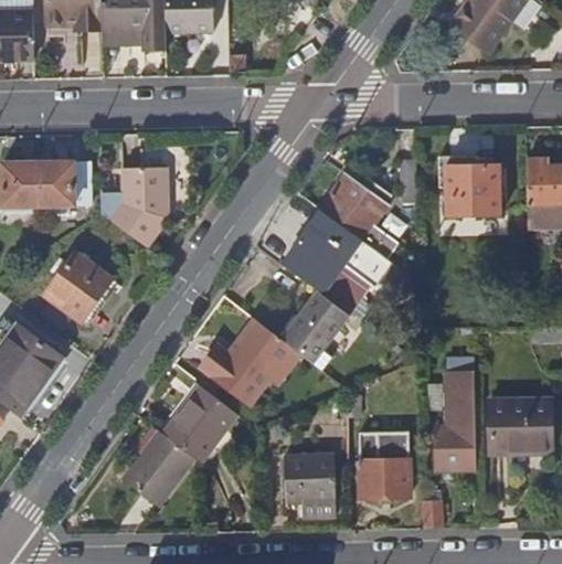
[(92,4),(92,0),(46,0),(48,13),(72,12),(72,0),(81,0),(82,4),(92,4)]
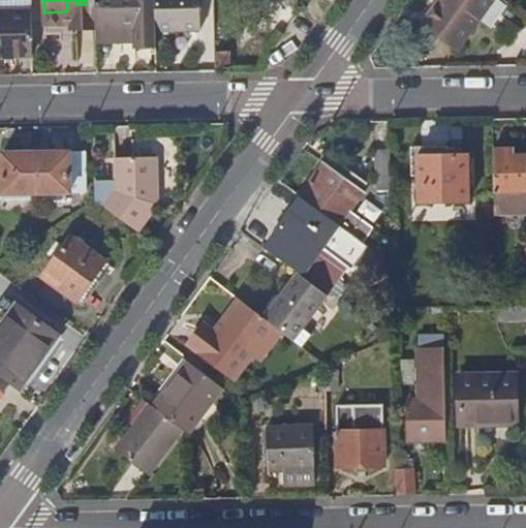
[(86,0),(86,4),(76,4),(75,0),(67,0),(67,11),(44,12),(44,24),(62,24),(61,21),(70,21),(70,29),(96,29),(96,0),(86,0)]
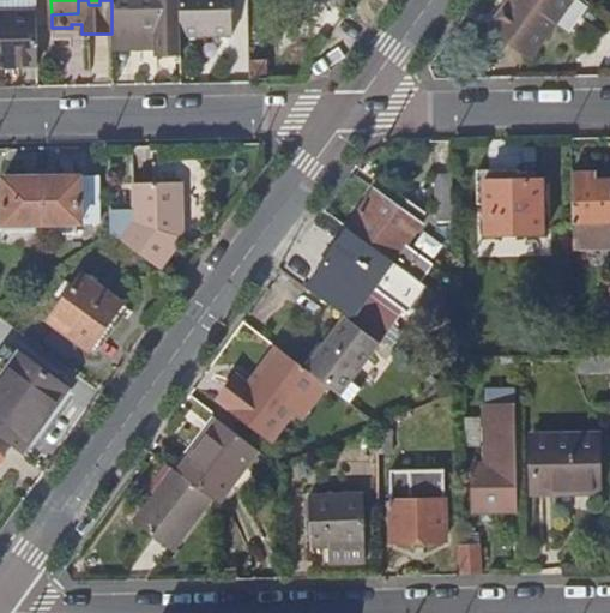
[(112,0),(112,34),(112,36),(153,36),(153,55),(179,55),(177,36),(176,0),(112,0)]
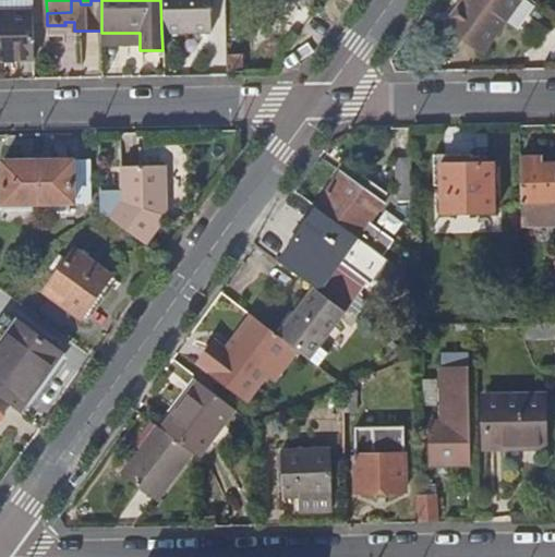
[(208,0),(160,0),(161,33),(209,33),(208,0)]
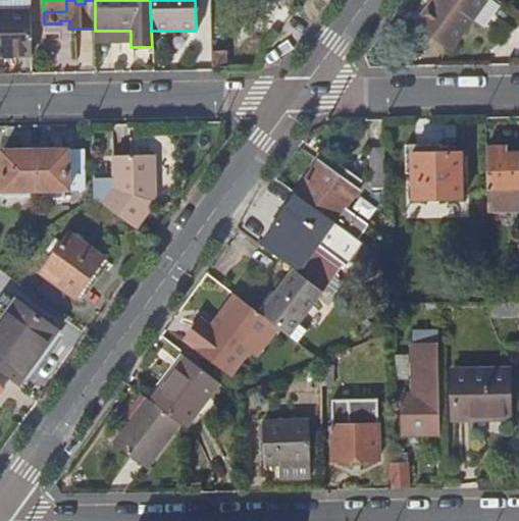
[(435,0),(421,20),(454,44),(480,8),(471,1),(472,0),(435,0)]
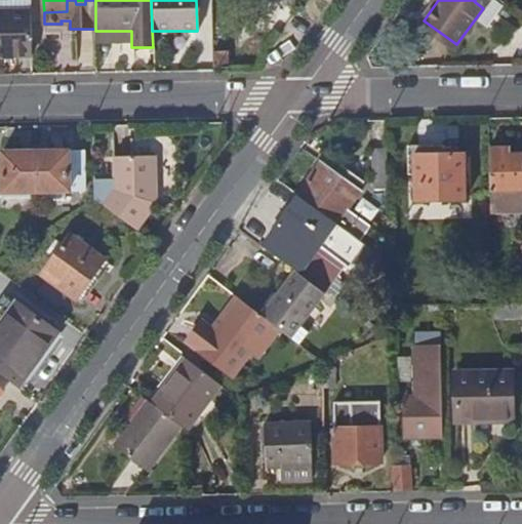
[(33,53),(32,12),(25,12),(24,6),(10,6),(10,12),(0,12),(0,54),(3,54),(3,58),(11,58),(11,54),(33,53)]
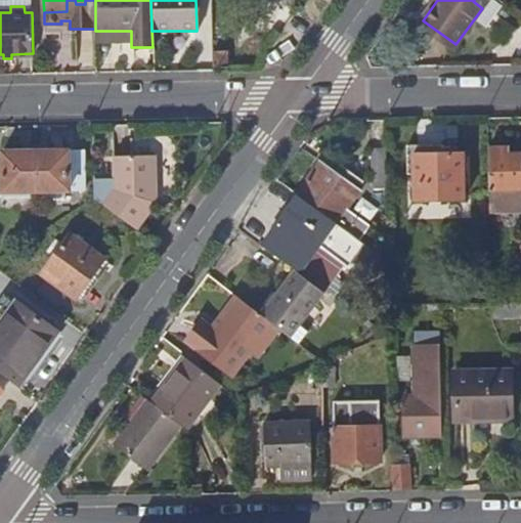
[(226,51),(212,51),(213,69),(226,69),(226,51)]
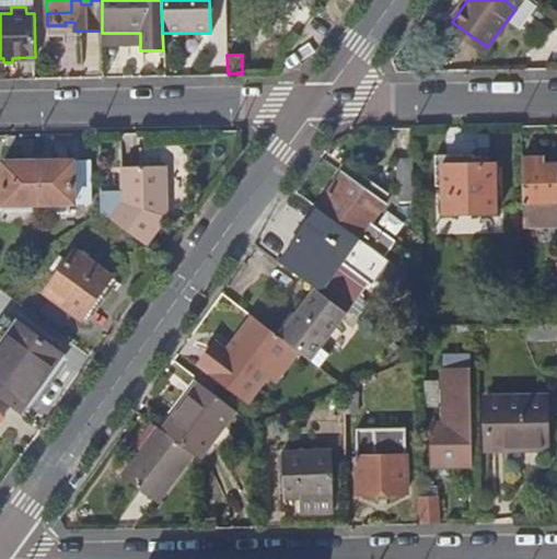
[(41,151),(41,162),(53,162),(53,151),(41,151)]
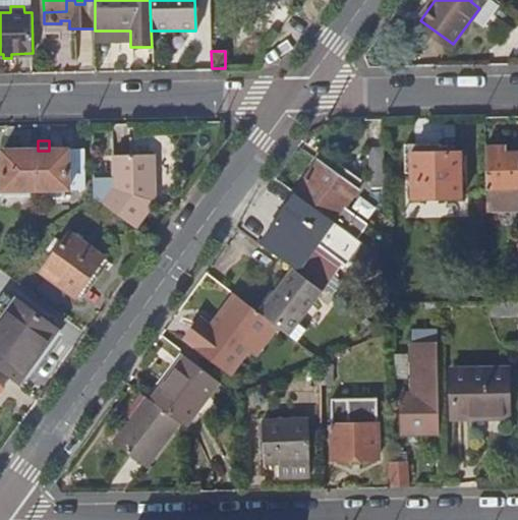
[(507,145),(484,145),(485,210),(517,209),(517,152),(507,153),(507,145)]
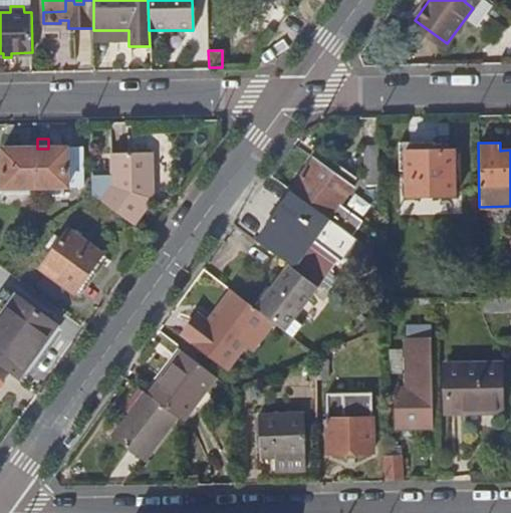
[(378,196),(377,147),(362,147),(363,195),(378,196)]
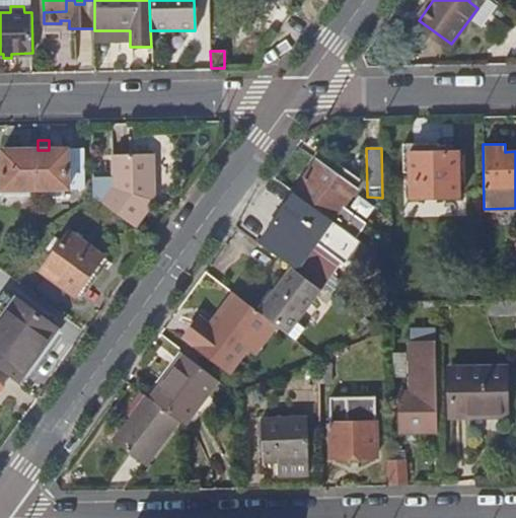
[(34,150),(35,189),(94,188),(93,177),(92,149),(49,150),(38,150),(34,150)]
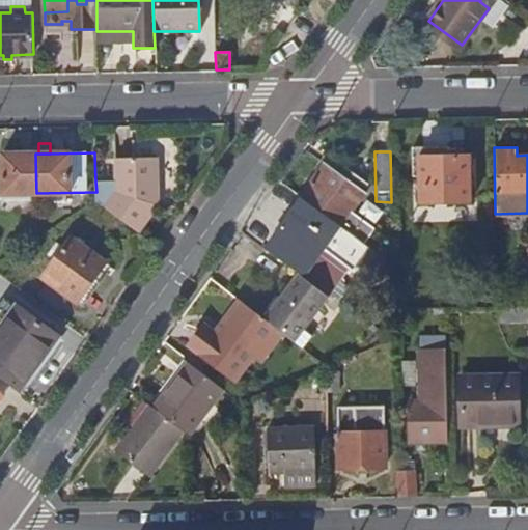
[(3,194),(36,193),(35,154),(3,155),(3,194)]
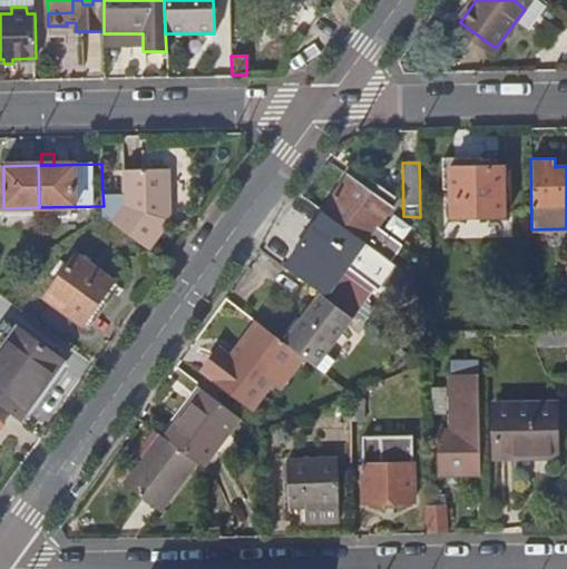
[(501,167),(449,167),(450,217),(502,216),(501,167)]
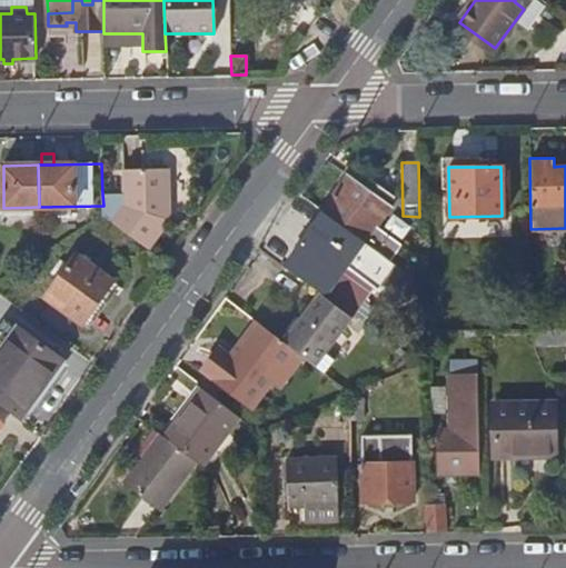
[(103,206),(103,215),(148,250),(170,220),(168,169),(125,170),(126,195),(102,195),(103,206)]
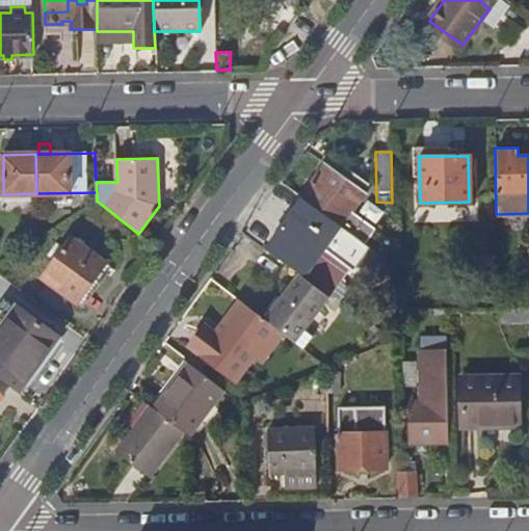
[(324,163),(300,197),(302,200),(341,227),(352,235),(364,243),(374,229),(351,212),(364,192),(362,191),(366,184),(353,175),(348,181),(324,163)]
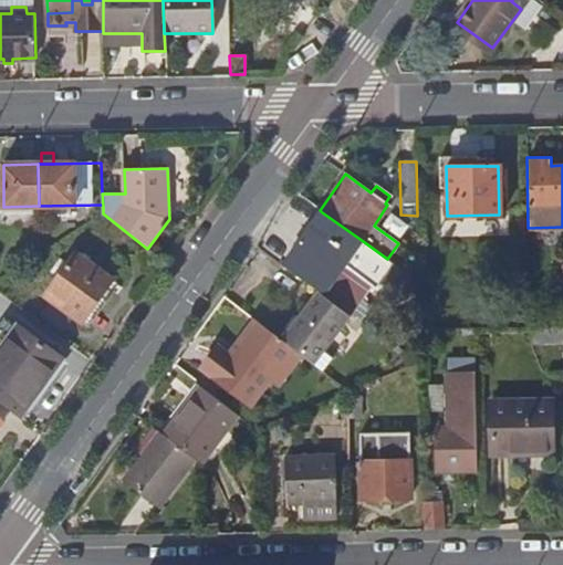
[(363,241),(322,212),(282,265),(321,292),(323,293),(339,272),(363,241)]
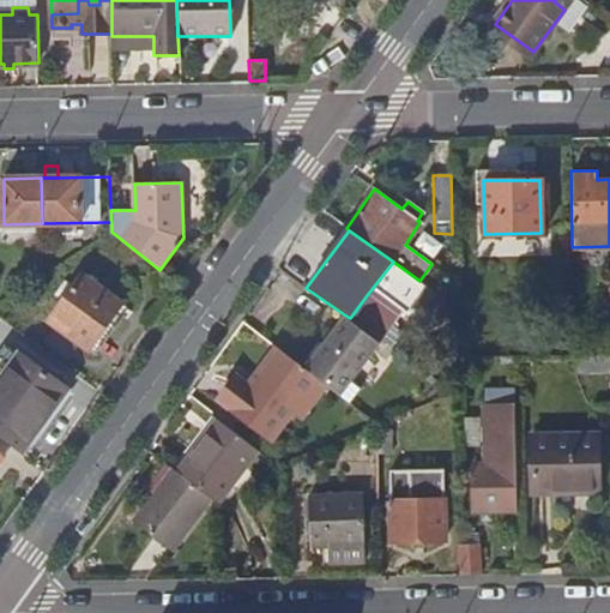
[(406,271),(393,262),(367,295),(381,306),(406,271)]
